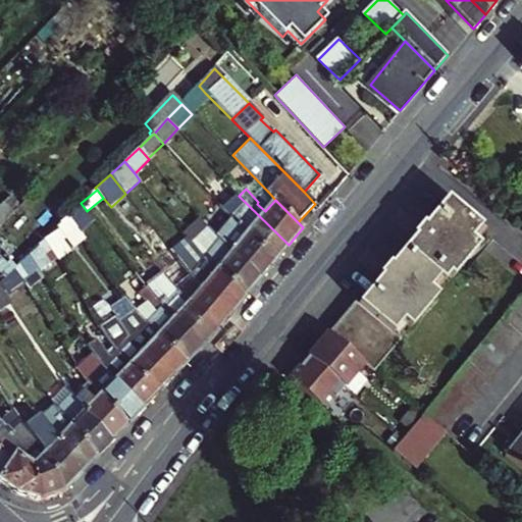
[(258,202),(257,204),(265,211),(275,200),(268,192),(258,202)]
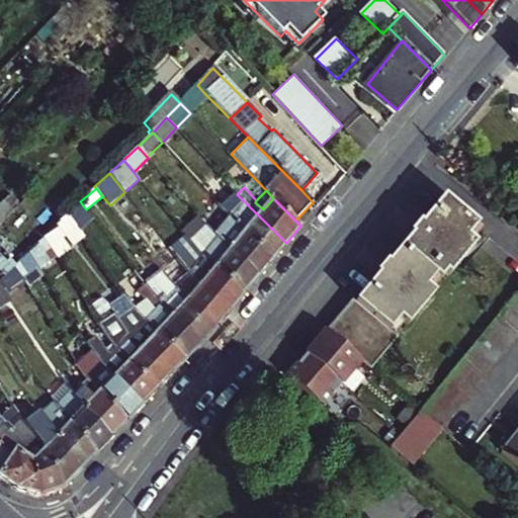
[(234,222),(271,260),(286,243),(237,194),(221,209),(234,222)]
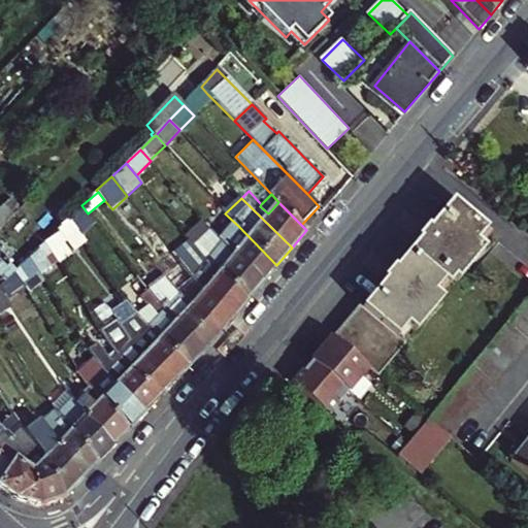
[(425,227),(422,225),(413,236),(414,237),(404,249),(440,278),(443,282),(449,274),(454,277),(480,244),(470,237),(480,226),(447,199),(425,227)]
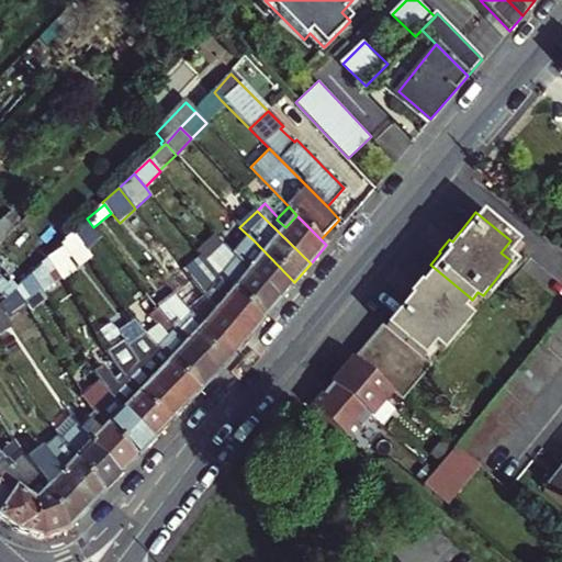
[(0,243),(13,229),(2,218),(0,220),(0,243)]
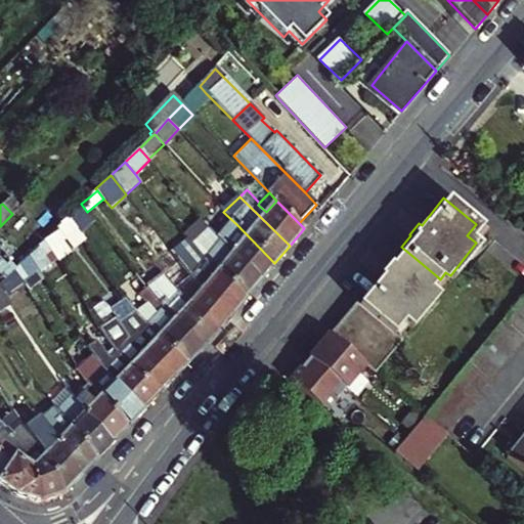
[(56,229),(62,238),(75,228),(68,219),(56,229)]
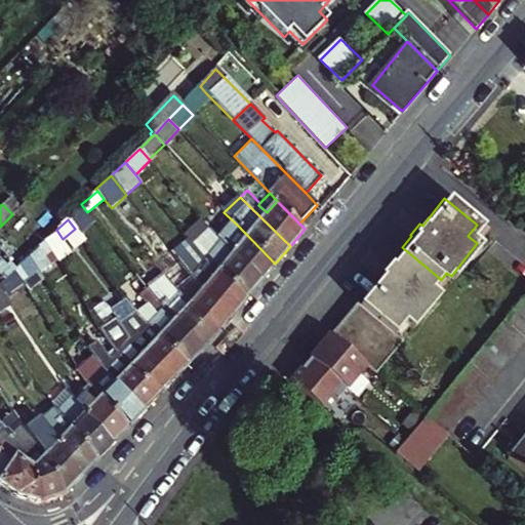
[(408,233),(410,235),(419,224),(416,221),(408,233)]
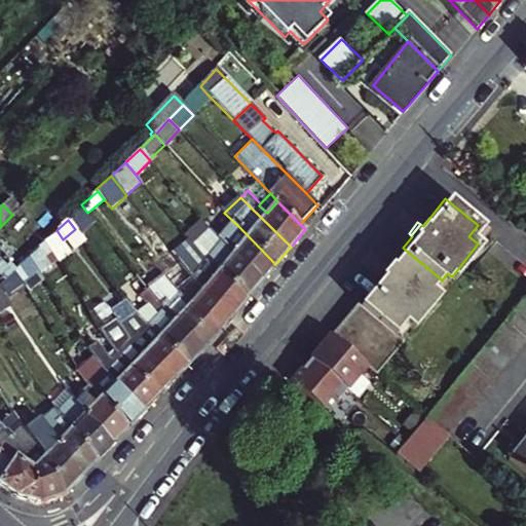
[(221,240),(262,280),(275,264),(237,225),(221,240)]
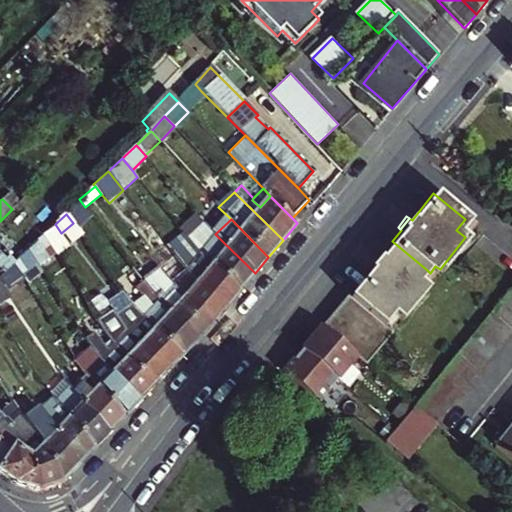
[(55,224),(42,235),(50,248),(60,239),(57,236),(61,233),(55,224)]
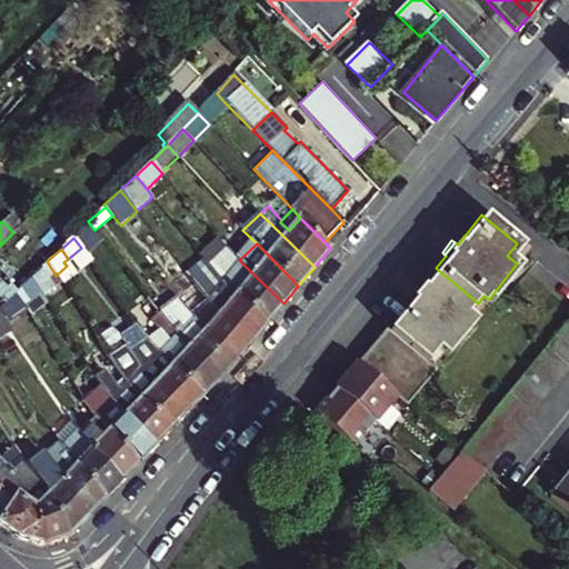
[(222,282),(267,323),(269,321),(283,303),(239,260),(228,249),(210,267),(222,282)]
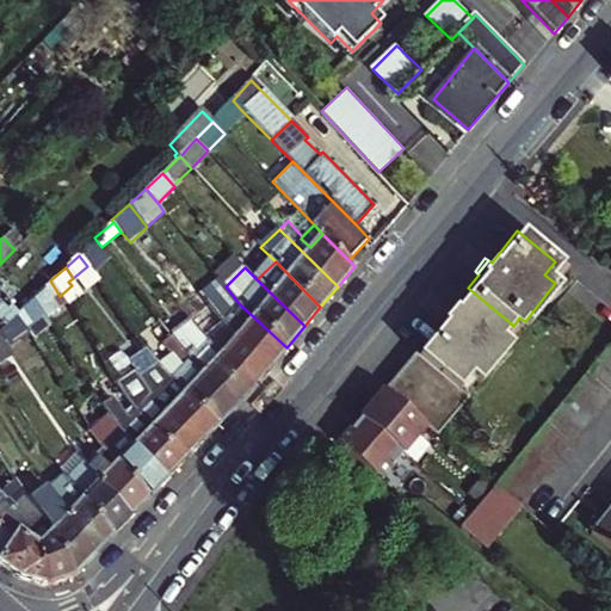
[(50,281),(31,298),(41,312),(60,296),(50,281)]
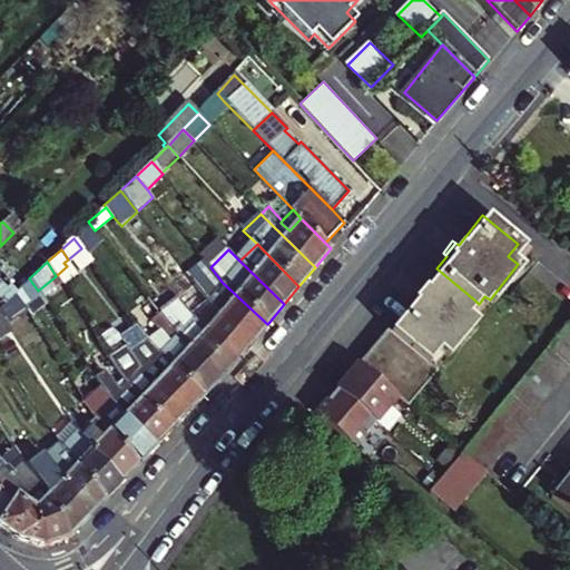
[(209,302),(253,341),(267,324),(223,283),(210,267),(207,264),(193,281),(197,287),(209,302)]
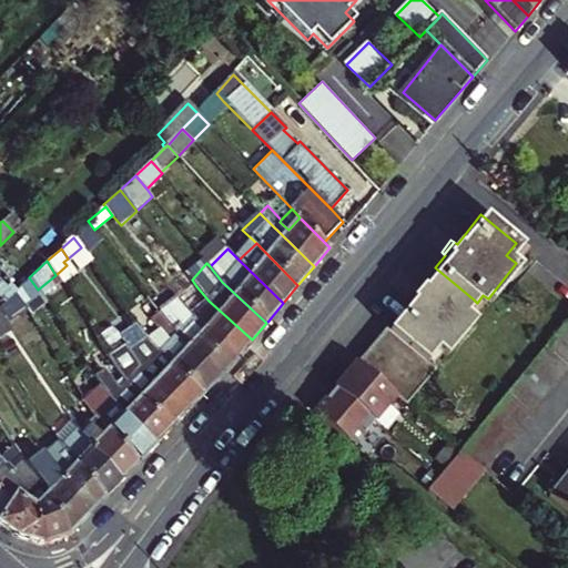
[(383,326),(355,363),(393,395),(403,404),(433,366),(424,361),(434,347),(443,354),(472,317),(467,315),(464,312),(474,300),(435,267),(419,286),(417,285),(407,297),(409,298),(386,328),(383,326)]
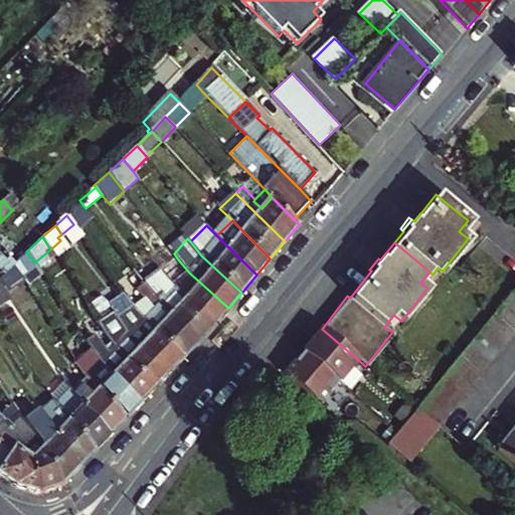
[(26,251),(12,266),(17,274),(19,278),(35,266),(34,263),(26,251)]
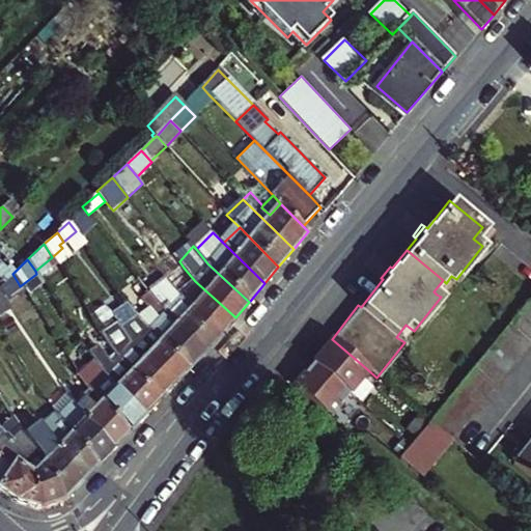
[(0,281),(8,274),(0,264),(0,281)]
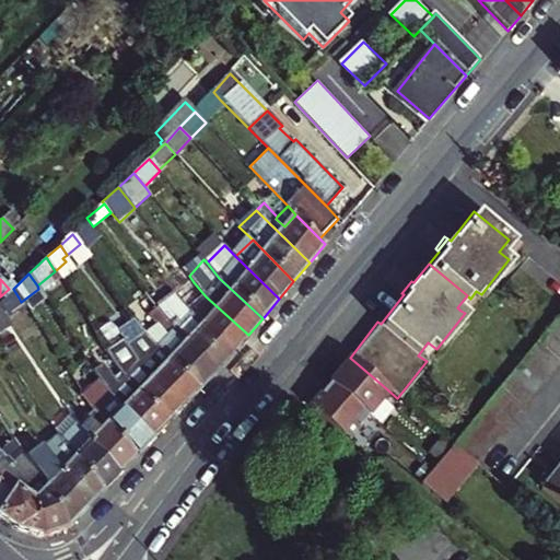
[(399,291),(401,293),(411,281),(409,279),(399,291)]
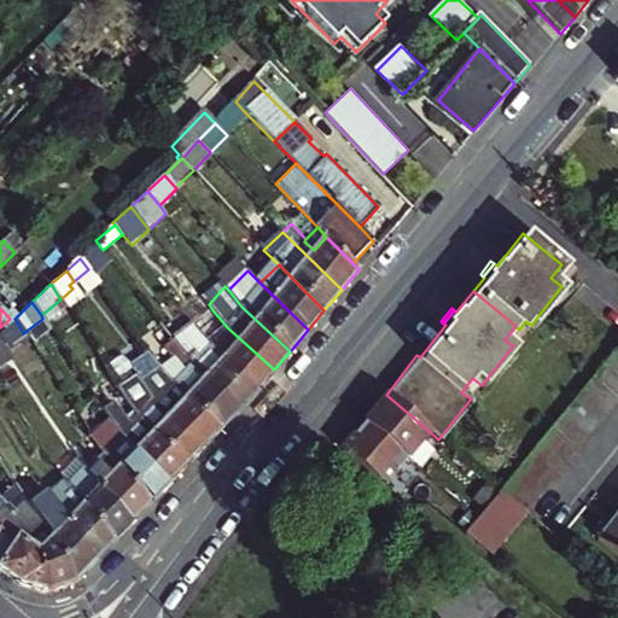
[(222,359),(257,390),(274,369),(227,327),(214,312),(207,319),(210,322),(220,334),(232,347),(222,359)]
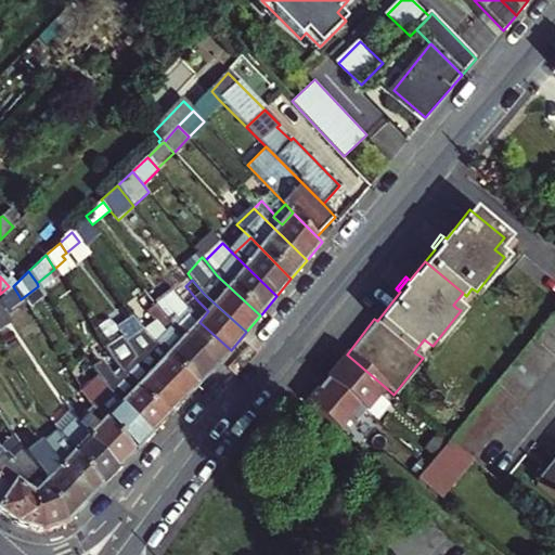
[(151,298),(152,299),(180,335),(214,369),(231,350),(199,322),(189,308),(180,298),(169,284),(151,298)]
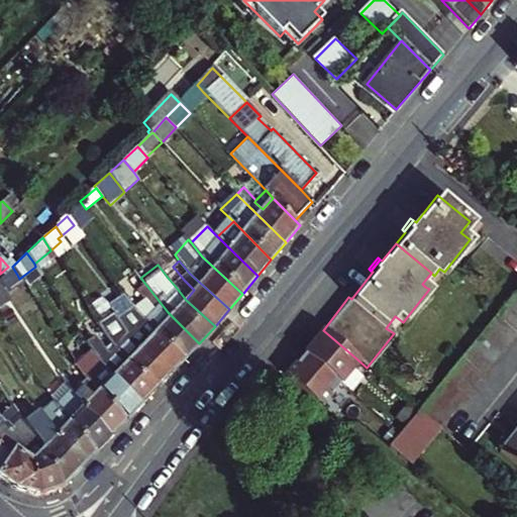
[(12,267),(0,279),(0,286),(2,290),(17,275),(12,267)]
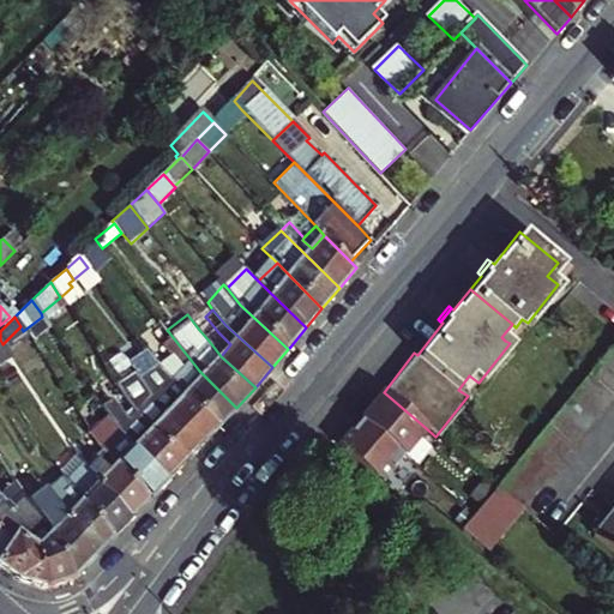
[(218,332),(209,320),(199,330),(209,341),(221,356),(230,344),(218,332)]
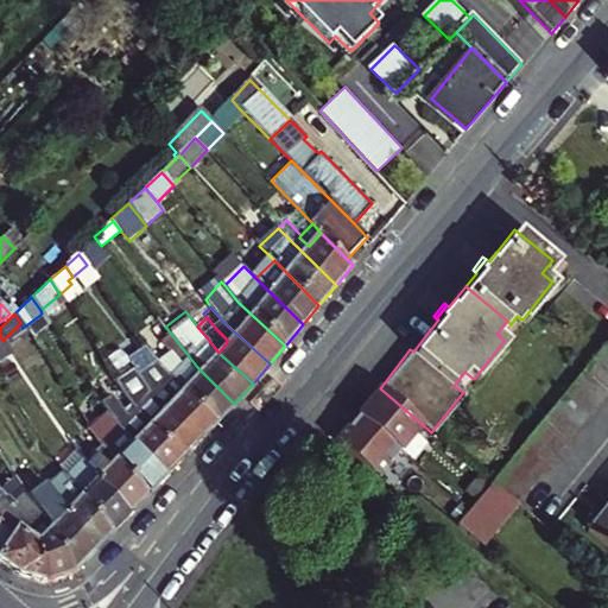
[(511,324),(507,321),(496,334),(500,337),(511,324)]
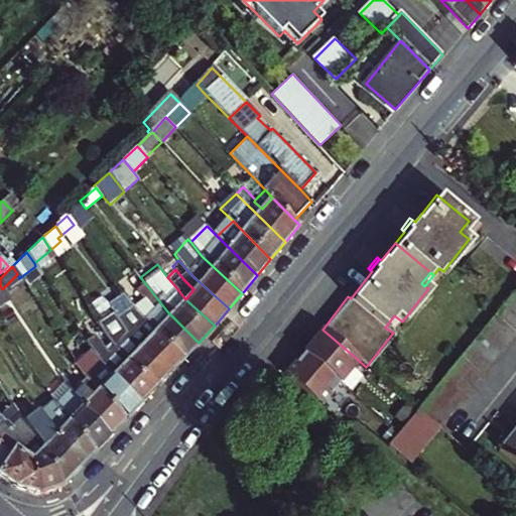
[(158,331),(183,358),(199,343),(167,311),(141,278),(135,284),(143,295),(154,309),(146,318),(158,331)]
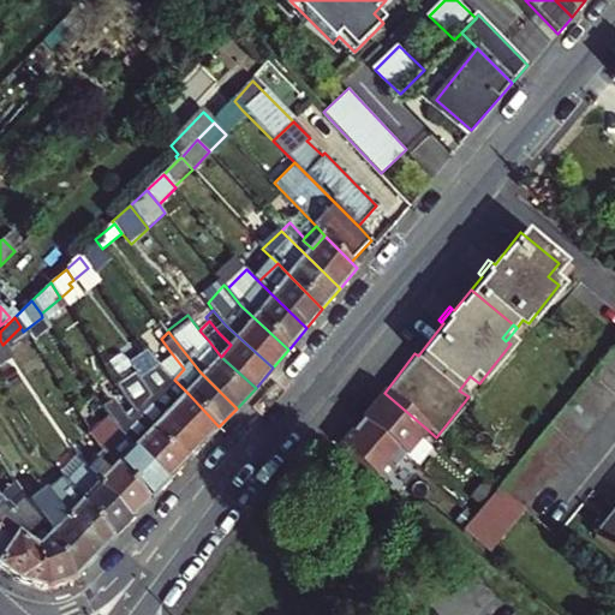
[(614,339),(496,487),(520,507),(531,494),(614,392),(614,339)]
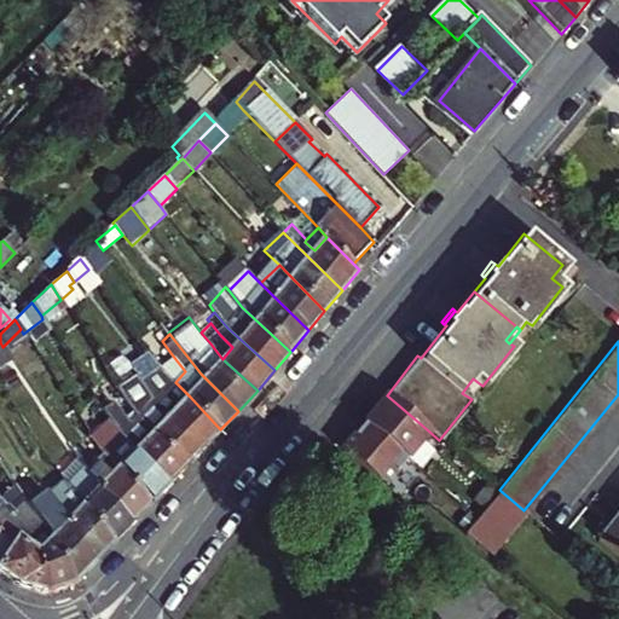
[(161,363),(175,382),(185,371),(172,354),(161,363)]
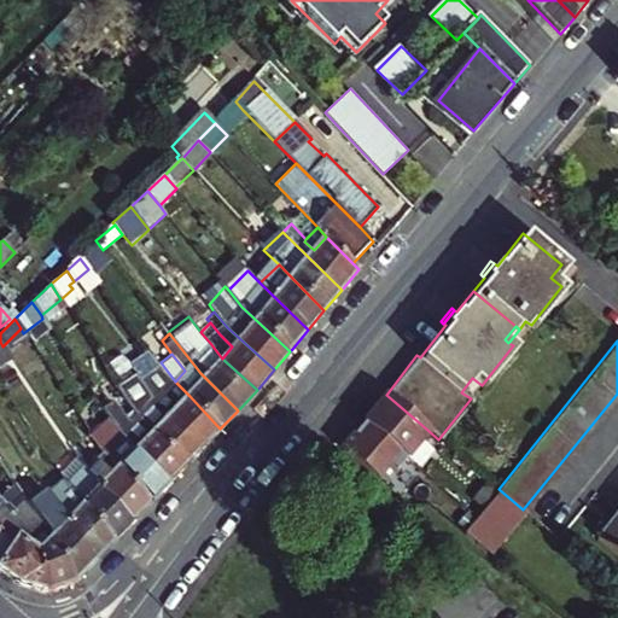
[(202,448),(220,429),(190,396),(175,382),(161,362),(159,360),(153,365),(162,374),(168,382),(159,389),(157,386),(152,390),(163,404),(167,409),(165,410),(202,448)]
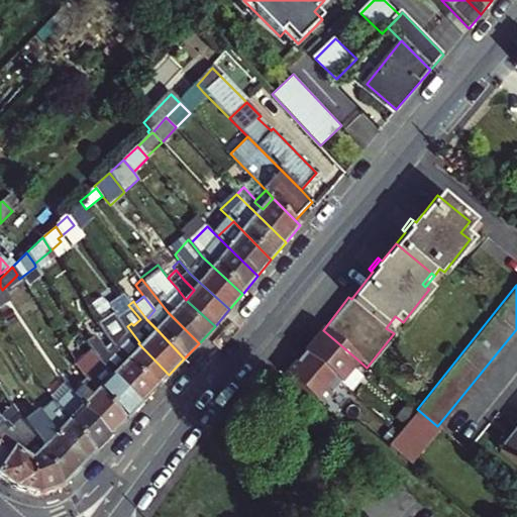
[(117,350),(154,389),(169,375),(138,343),(139,342),(136,338),(127,326),(124,328),(110,307),(95,318),(114,347),(117,350)]
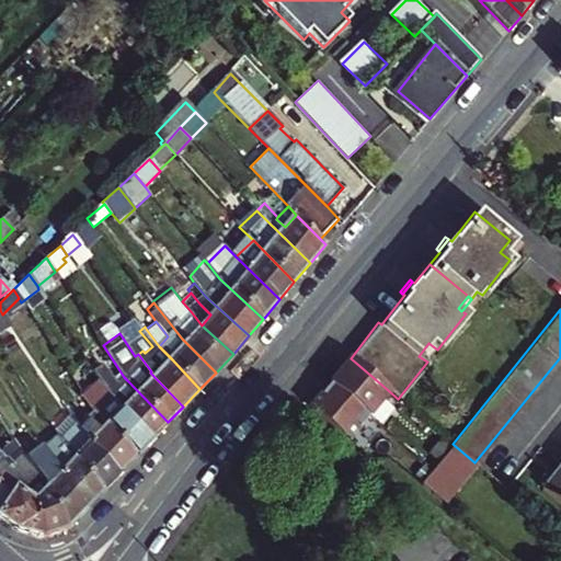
[(346,441),(388,390),(351,358),(346,364),(347,364),(347,368),(344,371),(341,369),(318,399),(321,402),(318,405),(315,407),(313,405),(310,410),(346,441)]
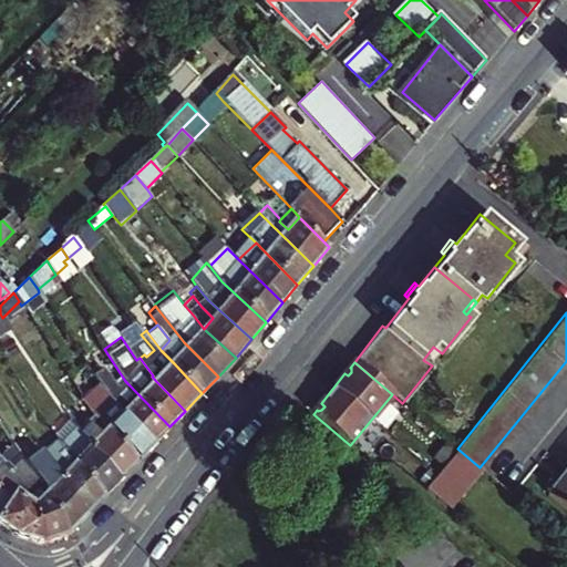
[(113,398),(116,402),(122,406),(120,409),(153,443),(169,426),(129,384),(122,391),(104,371),(95,378),(99,382),(113,398)]
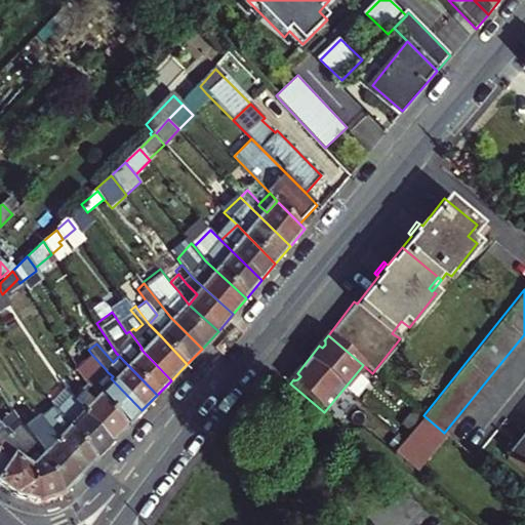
[(88,386),(99,398),(126,427),(142,410),(111,378),(113,376),(108,372),(105,376),(101,372),(88,386)]
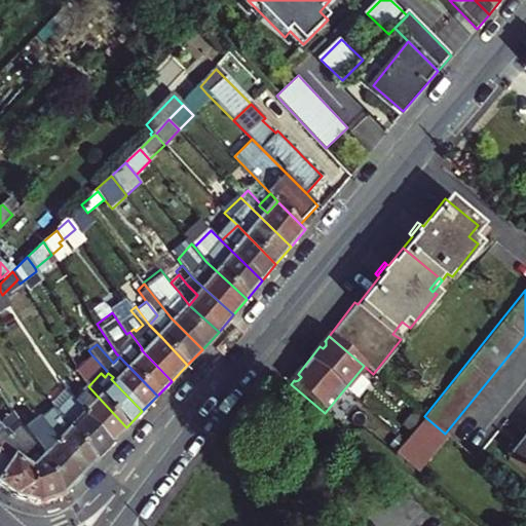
[(35,414),(24,395),(13,402),(26,420),(35,414)]
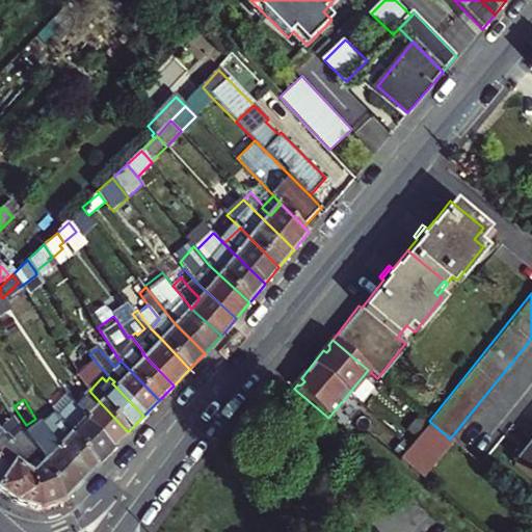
[(76,404),(79,409),(83,415),(82,417),(112,448),(128,432),(101,403),(97,408),(87,400),(83,404),(79,400),(76,404)]
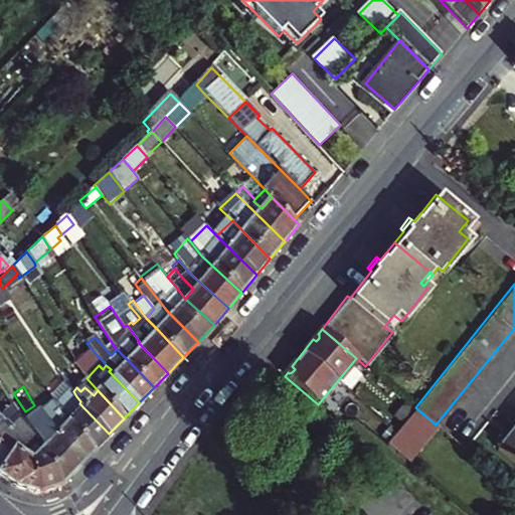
[(80,401),(76,396),(65,407),(72,414),(68,419),(95,449),(109,434),(79,403),(80,401)]
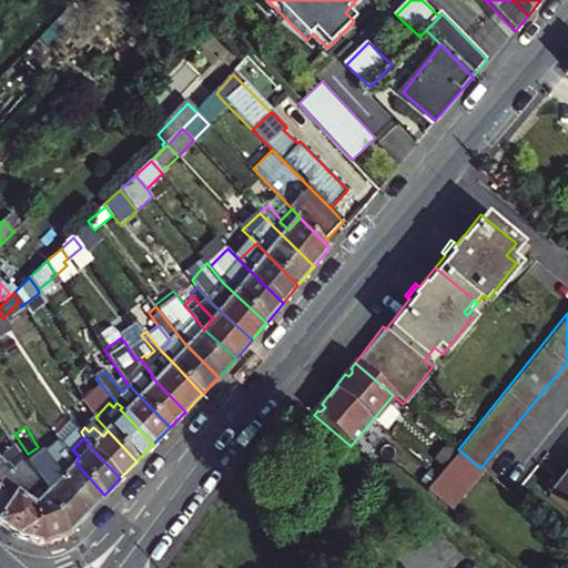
[(14,446),(6,453),(11,462),(9,464),(14,472),(26,463),(14,446)]
